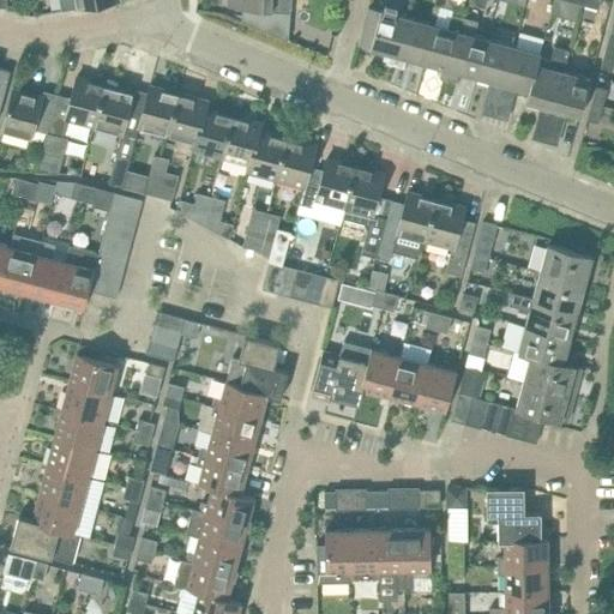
[(115,0),(60,0),(62,10),(115,0)]
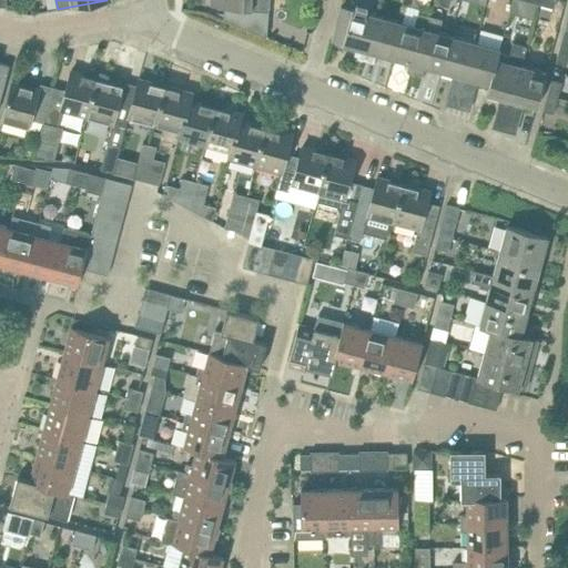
[(269,9),(269,0),(211,0),(211,6),(224,7),(223,19),(266,37),(269,9)]
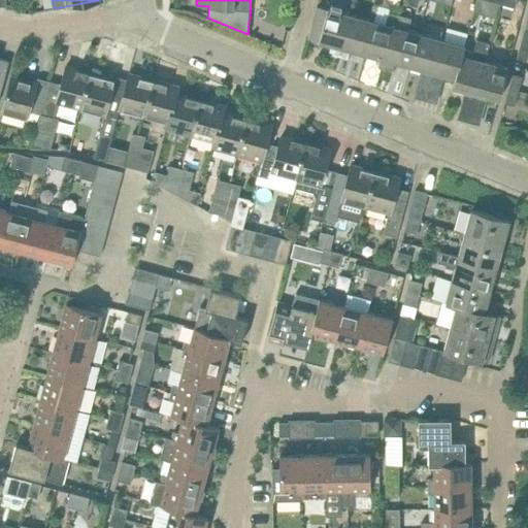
[(339,56),(351,15),(317,5),(308,37),(335,45),(332,54),(339,56)]
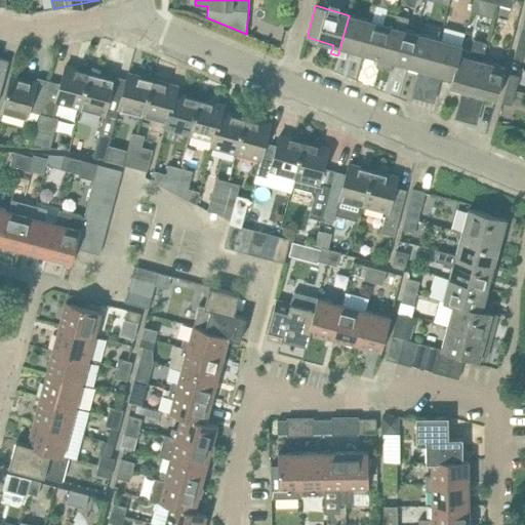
[(394,28),(395,28),(398,15),(387,12),(382,25),(371,22),(363,52),(378,56),(375,66),(382,68),(394,28)]
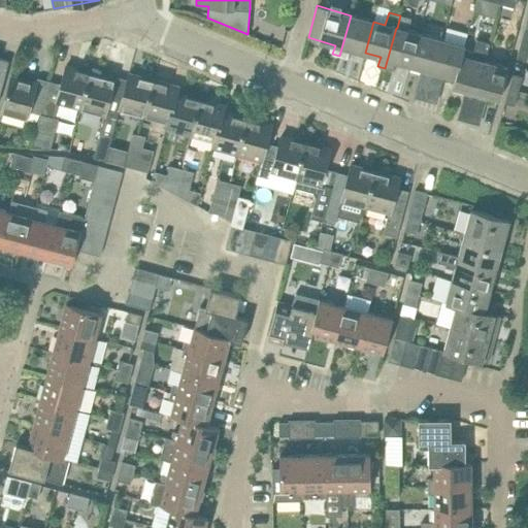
[(365,53),(373,22),(351,15),(339,56),(348,58),(350,48),(365,53)]
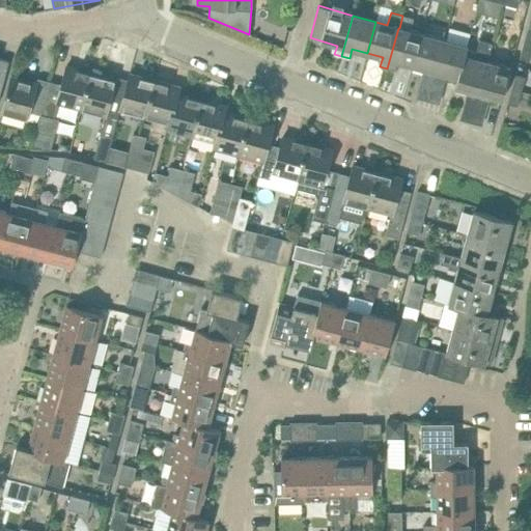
[(413,65),(421,34),(410,30),(413,18),(402,16),(399,28),(398,28),(387,68),(395,71),(397,61),(413,65)]
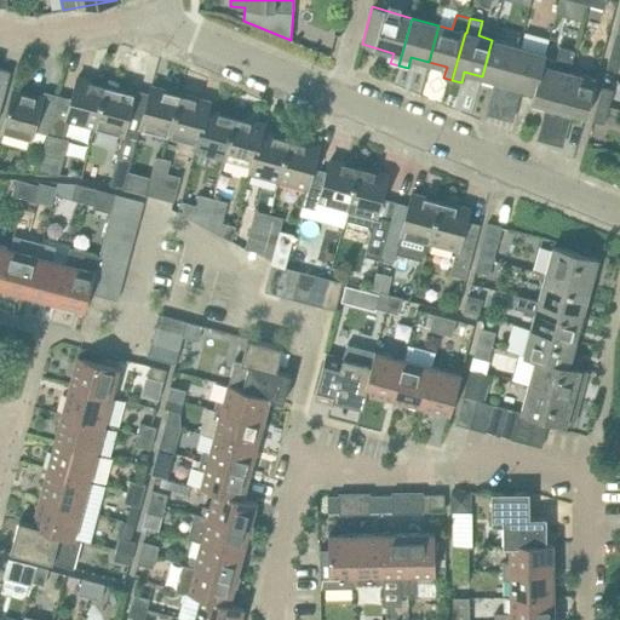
[(505,95),(518,47),(492,40),(482,76),(500,81),(497,92),(505,95)]
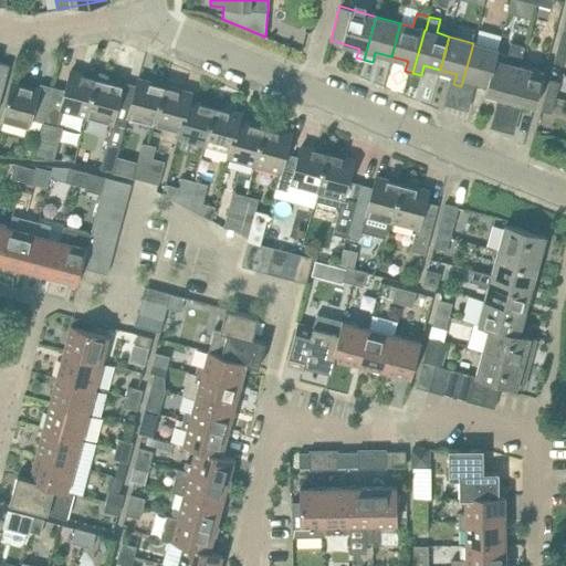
[(507,109),(520,66),(525,46),(511,42),(505,62),(494,60),(488,83),(485,93),(502,97),(500,107),(507,109)]
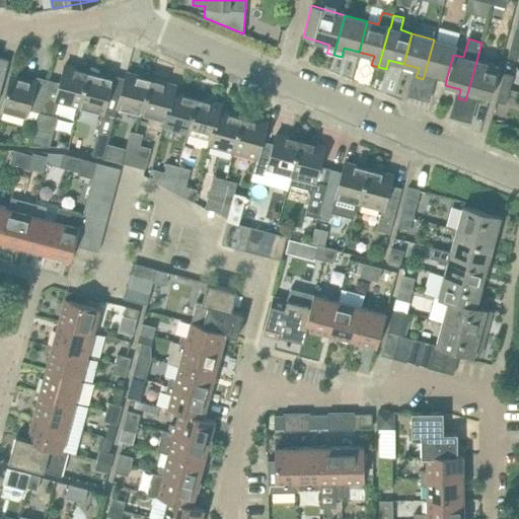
[(447,76),(453,55),(455,45),(434,40),(423,79),(431,81),(433,72),(447,76)]
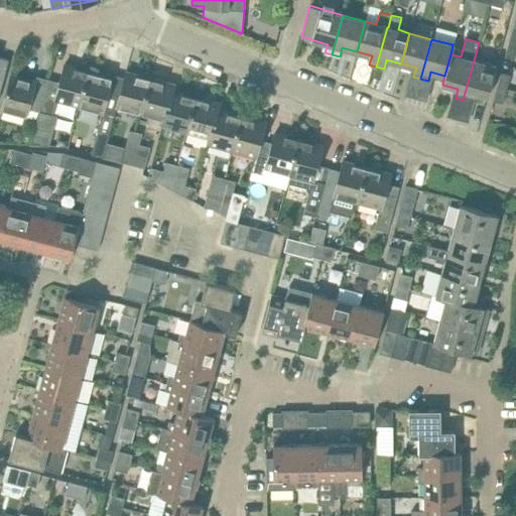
[(514,59),(515,51),(515,43),(509,42),(505,56),(514,59)]
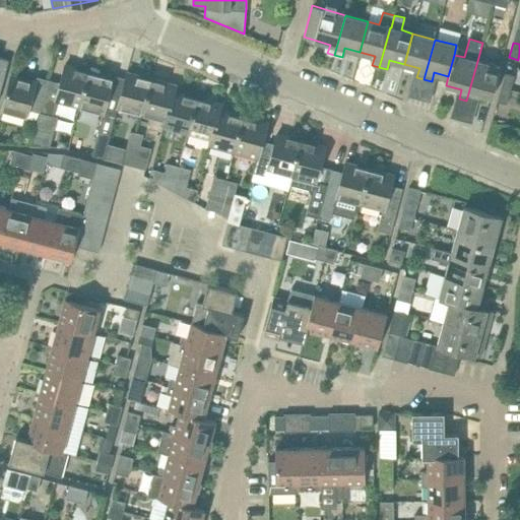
[(0,91),(9,60),(0,57),(0,91)]
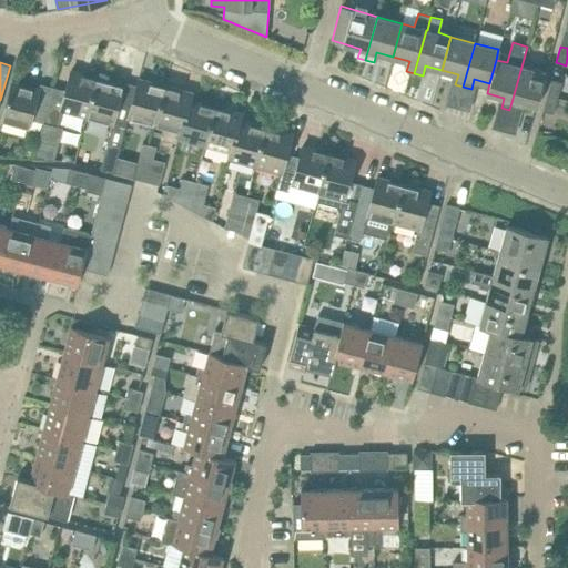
[(546,73),(521,67),(509,110),(517,112),(519,102),(537,107),(546,73)]
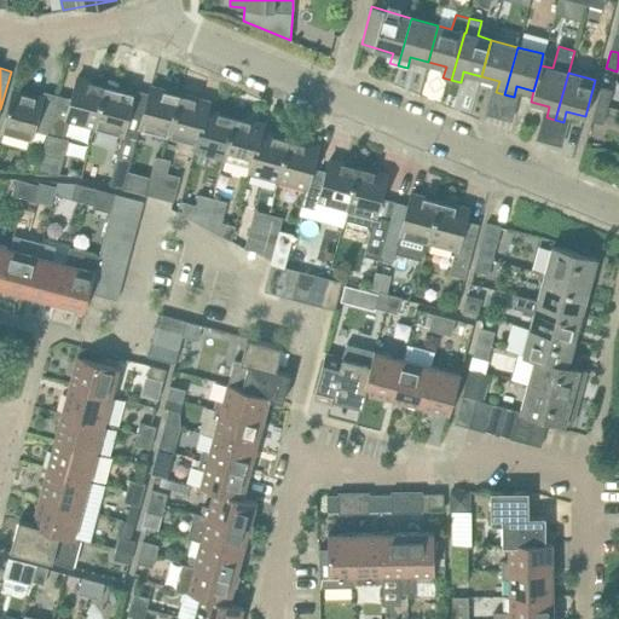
[(94,126),(105,86),(77,77),(71,98),(57,94),(50,120),(47,132),(47,133),(36,173),(58,174),(69,138),(61,136),(67,117),(94,126)]
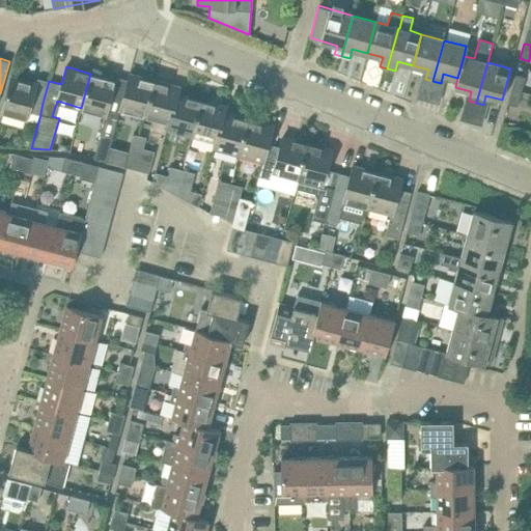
[(115,80),(90,74),(81,108),(106,114),(93,158),(106,161),(110,146),(120,109),(123,98),(111,93),(115,80)]
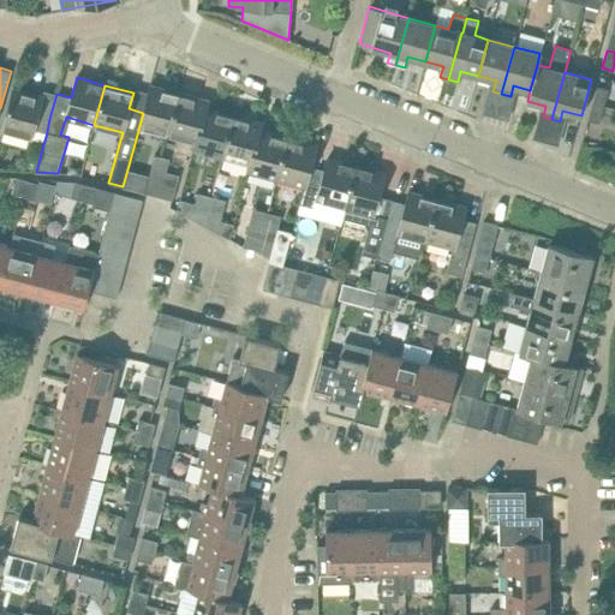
[(168,133),(179,94),(150,85),(143,113),(139,126),(168,133)]
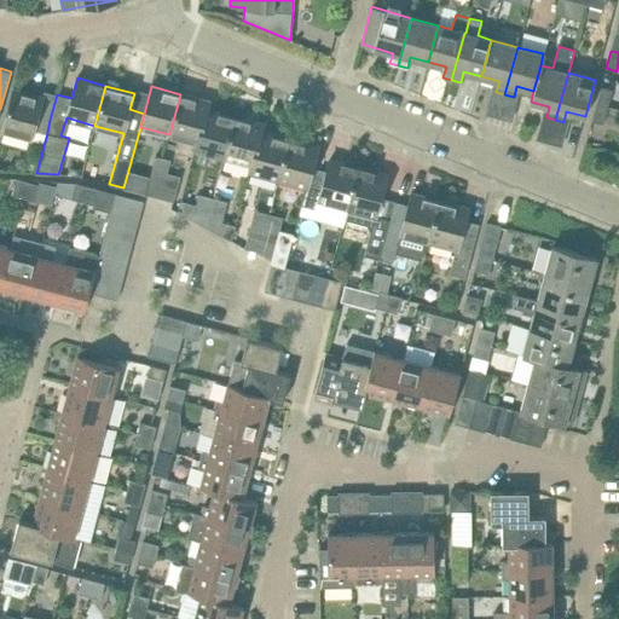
[(601,86),(596,104),(608,108),(613,90),(601,86)]
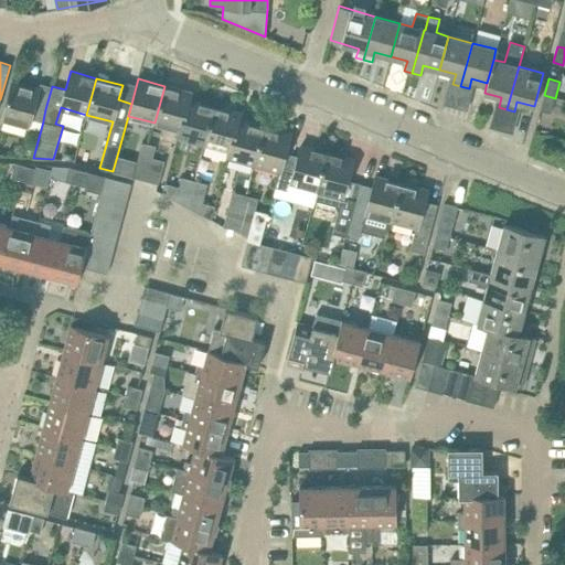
[(39,88),(12,82),(2,119),(29,125),(31,118),(43,120),(45,109),(34,106),(39,88)]
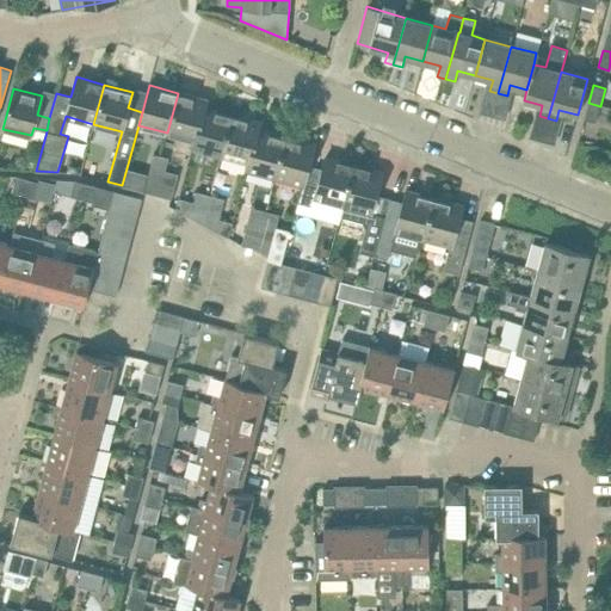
[(203,107),(204,107),(207,100),(178,93),(167,133),(195,140),(203,107)]
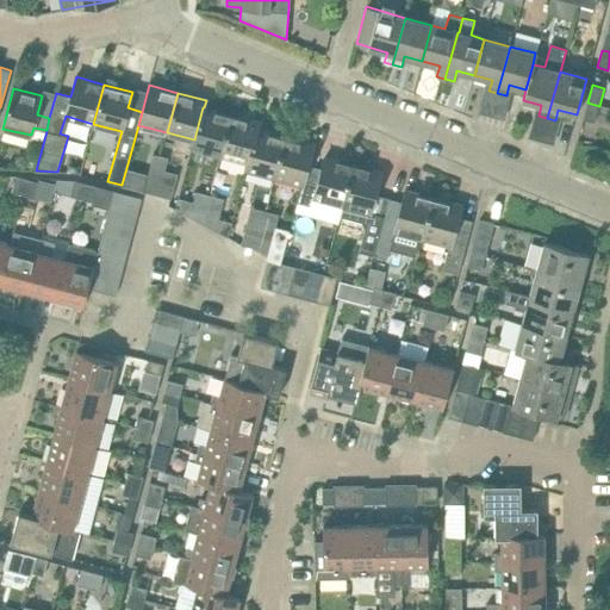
[(595,123),(599,106),(587,103),(583,119),(595,123)]
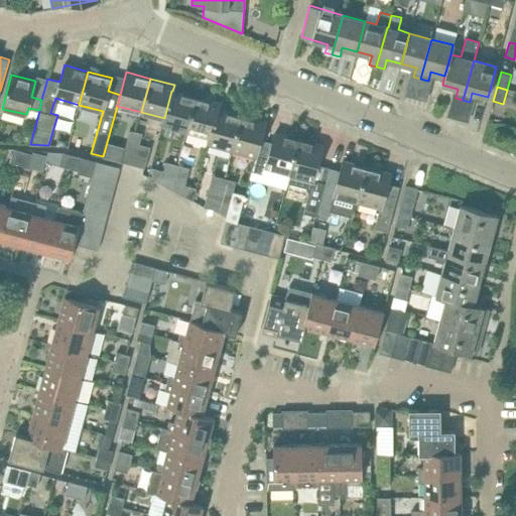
[(186,131),(196,97),(172,91),(171,91),(164,118),(162,124),(186,131)]
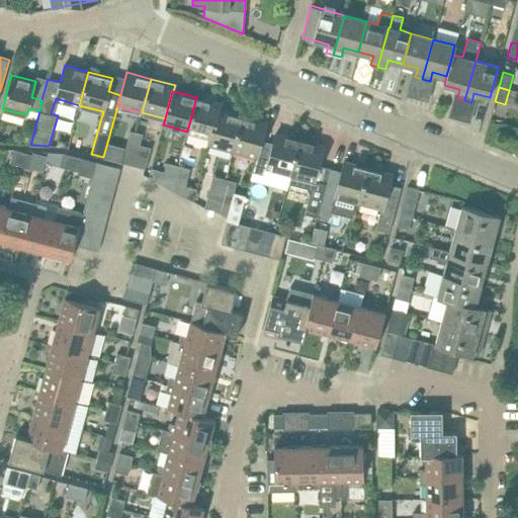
[(218,109),(219,110),(221,104),(196,97),(187,132),(210,138),(218,109)]
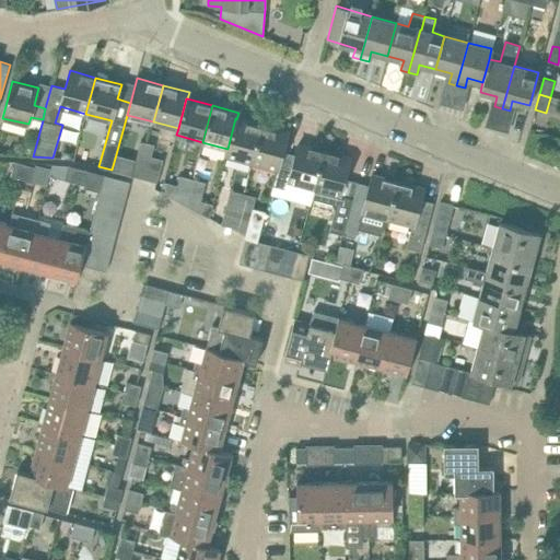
[(252,162),(261,126),(236,119),(235,118),(228,149),(225,155),(252,162)]
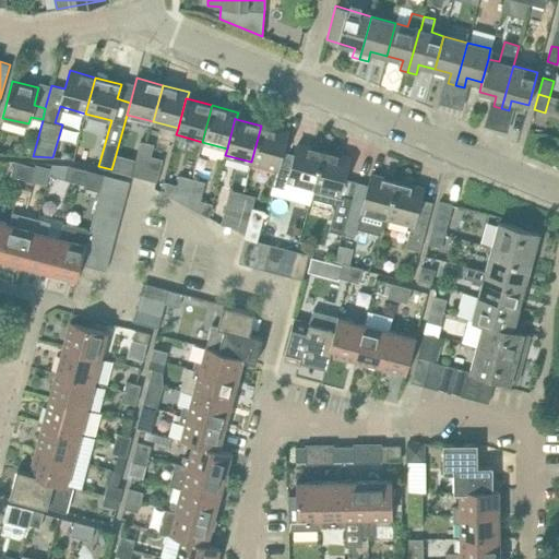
[(287,132),(261,126),(251,162),(277,169),(287,132)]
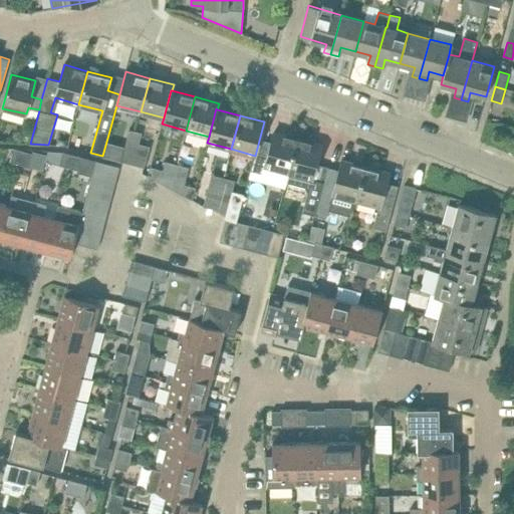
[(23,130),(20,140),(30,142),(32,133),(23,130)]
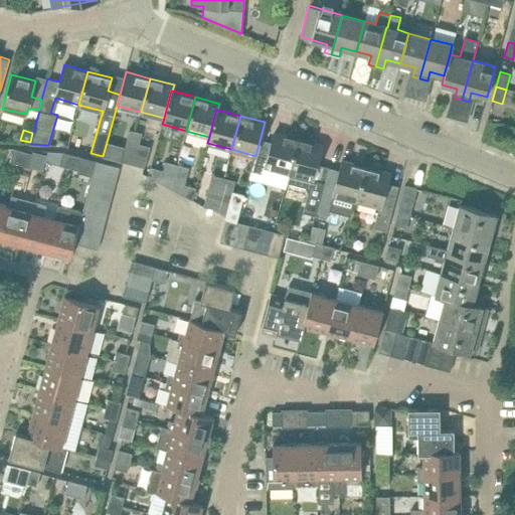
[(133,164),(138,144),(141,133),(130,130),(125,146),(121,161),(133,164)]
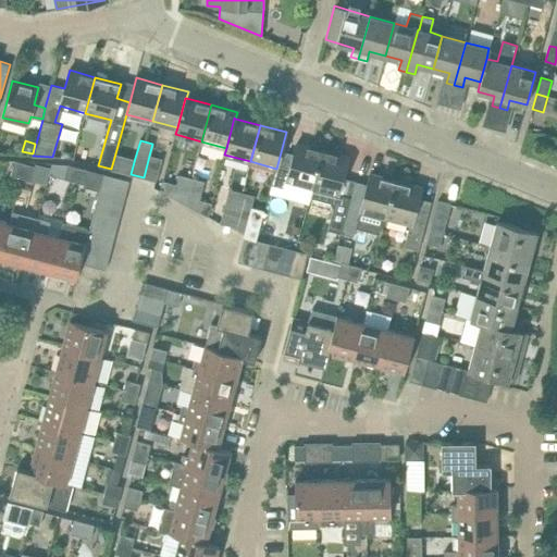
[(312,187),(322,150),(296,144),(287,176),(275,173),(272,185),(285,188),(287,180),(312,187)]
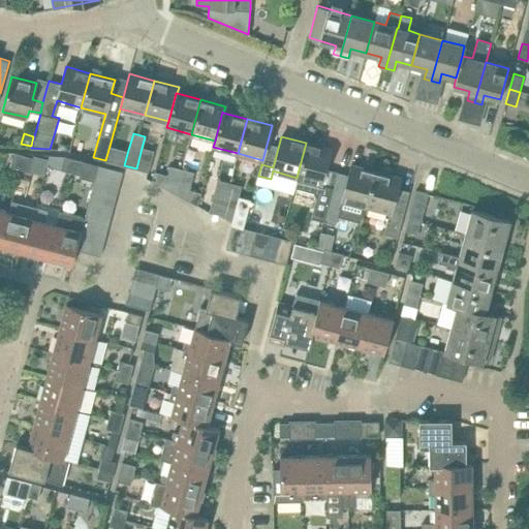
[(331,149),(306,143),(297,178),(293,187),(316,193),(317,196),(311,218),(324,221),(332,193),(337,172),(325,168),(331,149)]
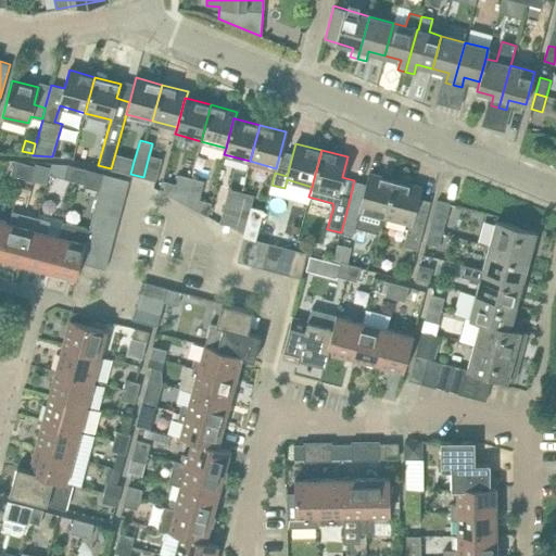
[(115,153),(111,168),(130,174),(135,158),(115,153)]
